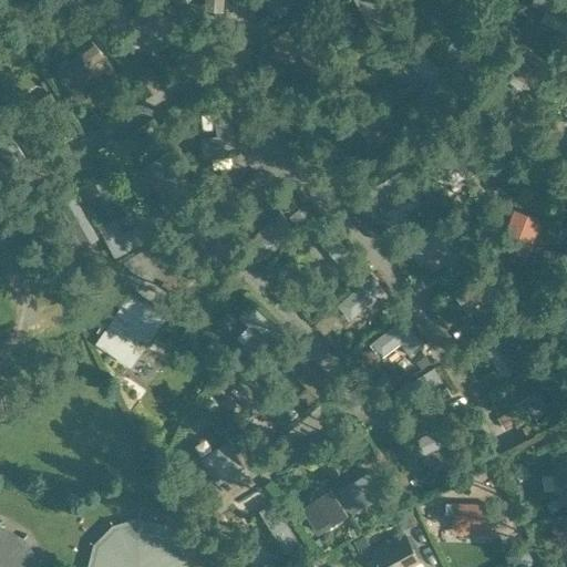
[(280,18),(302,0),(275,0),(270,4),(280,18)]
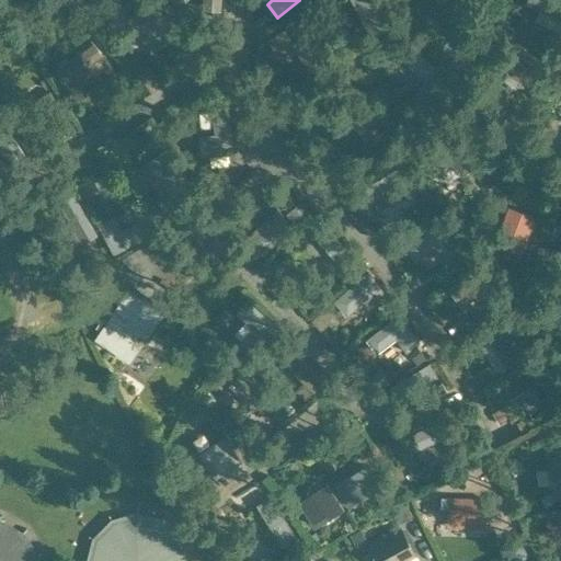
[(375,0),(352,0),(347,3),(370,38),(391,25),(375,0)]
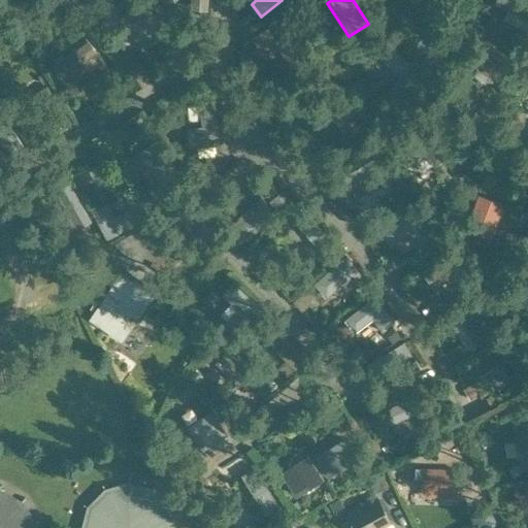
[(143,50),(167,32),(144,1),(121,18),(143,50)]
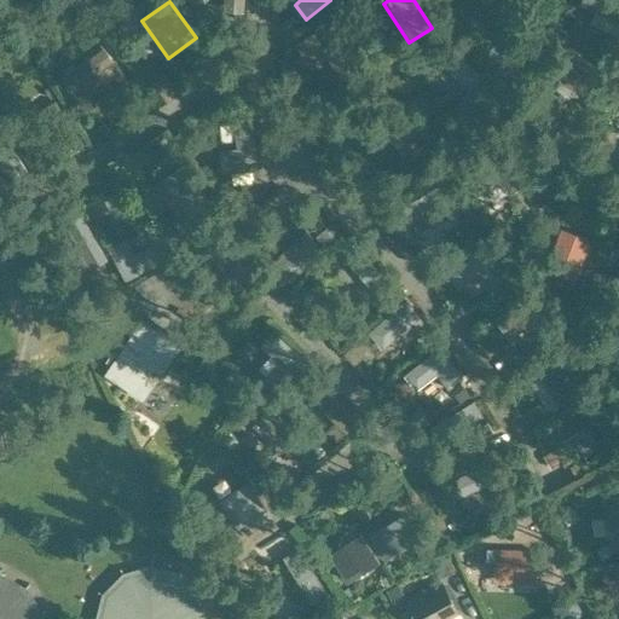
[(295,45),(306,59),(317,52),(322,58),(325,56),(343,82),(362,69),(328,21),(295,45)]
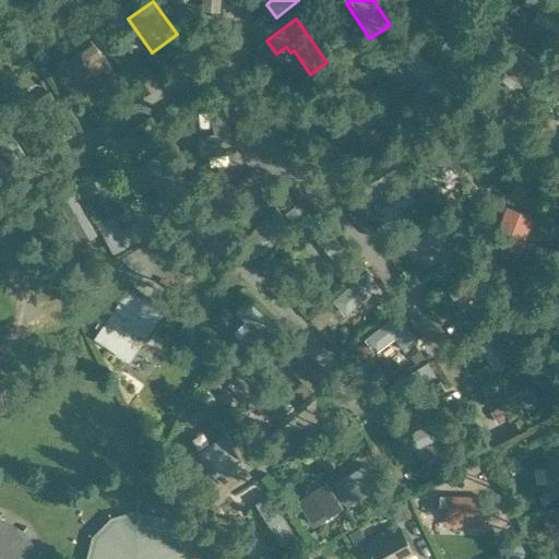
[(492,66),(525,86),(540,61),(509,40),(492,66)]
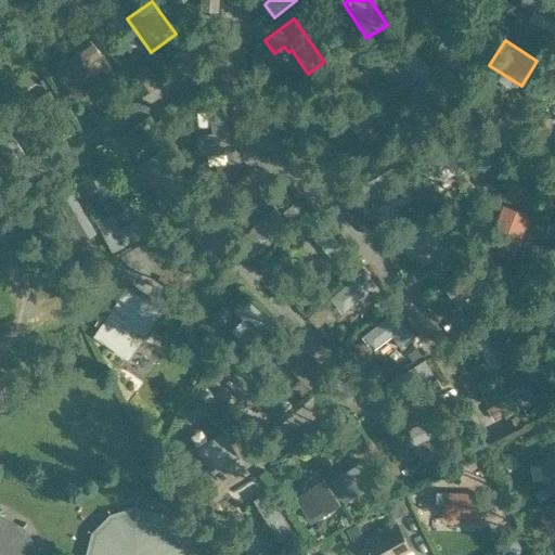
[(92,42),(55,69),(65,81),(102,55),(92,42)]
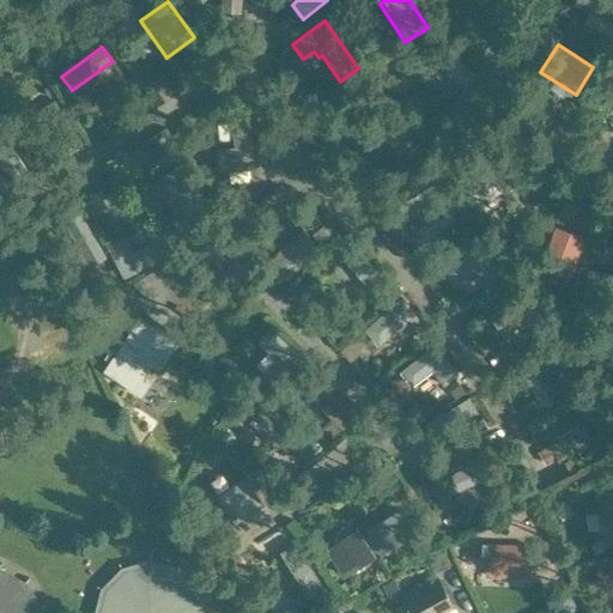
[(474,98),(487,84),(451,52),(439,67),(474,98)]
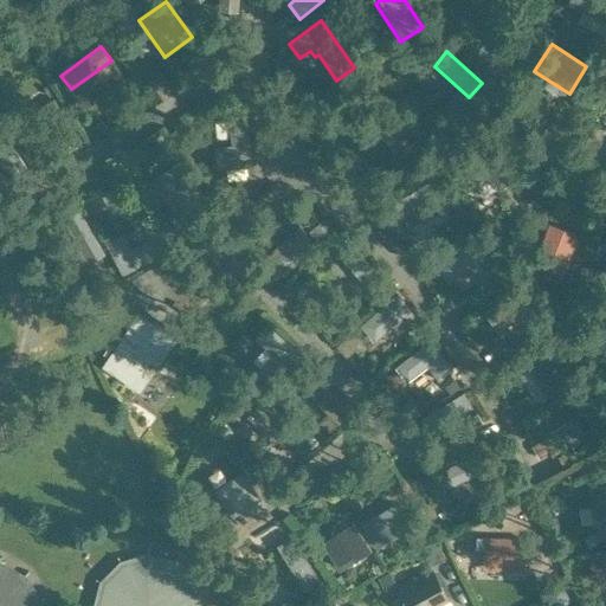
[(216,168),(252,165),(245,108),(227,110),(232,144),(213,147),(216,168)]
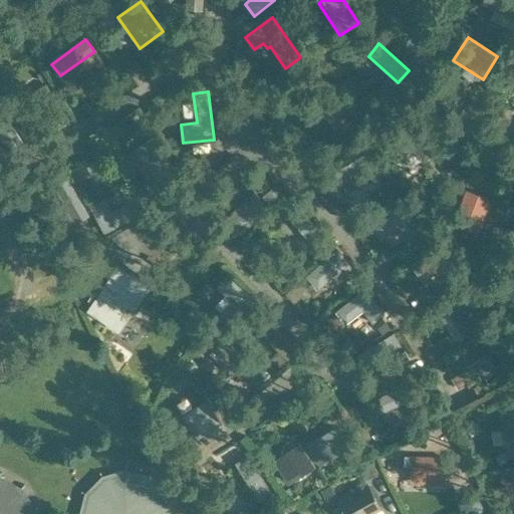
[(0,109),(0,152),(2,155),(13,147),(0,129),(0,125),(12,117),(4,106),(0,109)]
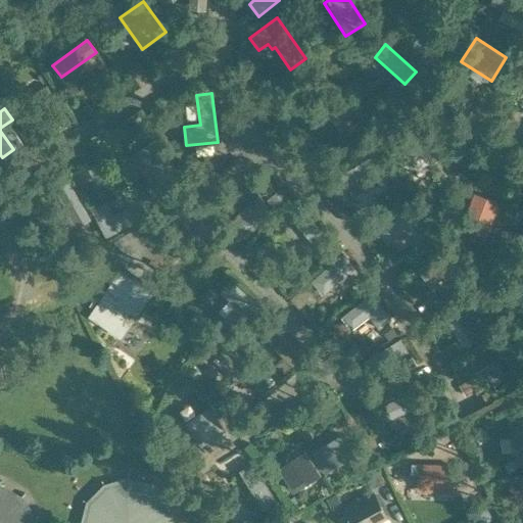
[(153,139),(130,156),(152,187),(175,169),(153,139)]
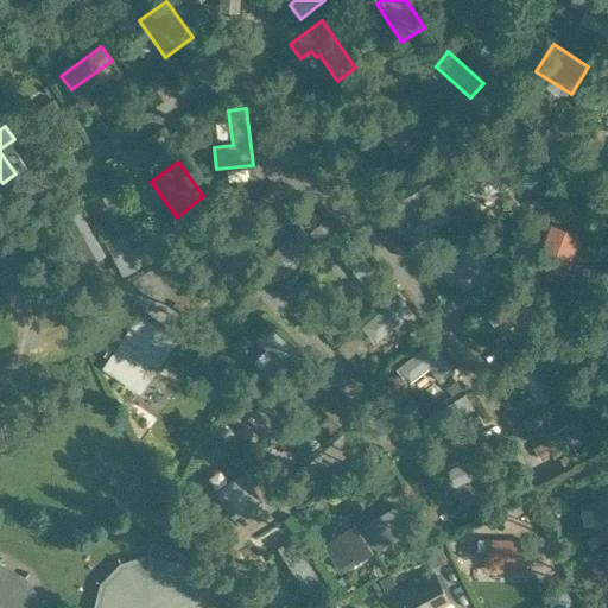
[(607,175),(597,184),(607,197),(607,175)]
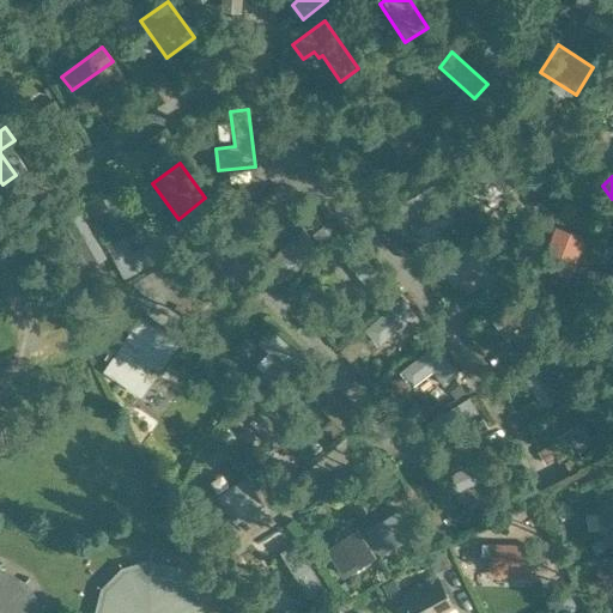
[(104,249),(80,210),(58,223),(66,236),(82,262),(104,249)]
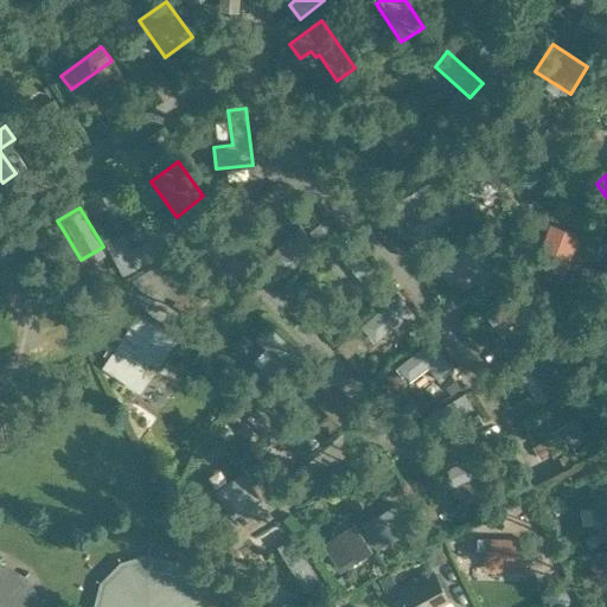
[(535,263),(564,274),(579,234),(549,223),(535,263)]
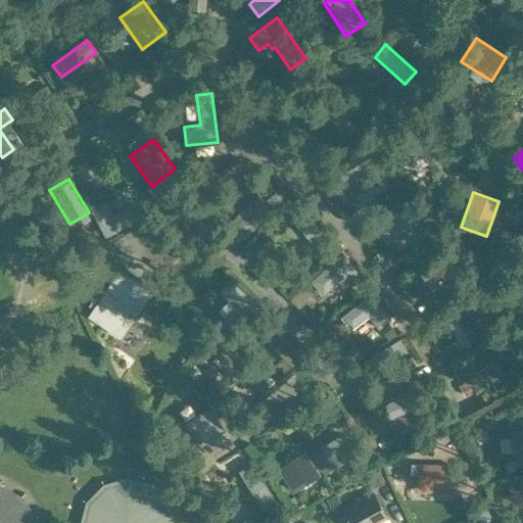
[(256,194),(236,214),(229,222),(240,234),(244,239),(273,211),(256,194)]
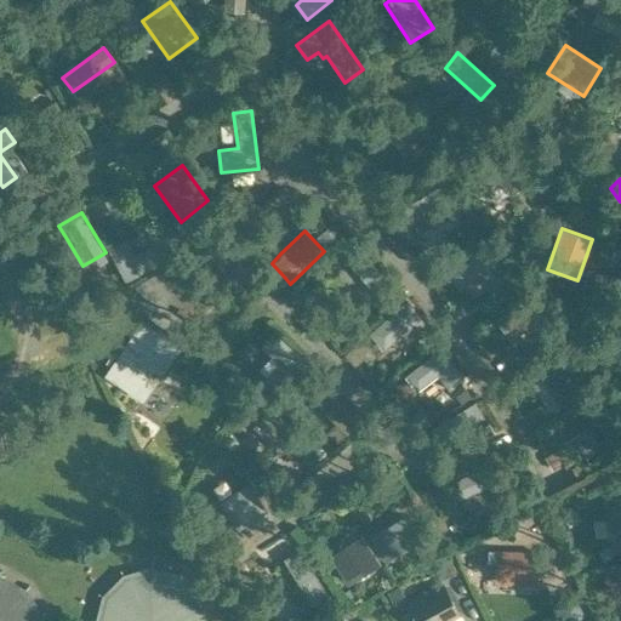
[(125,281),(167,258),(159,243),(135,256),(125,238),(107,249),(125,281)]
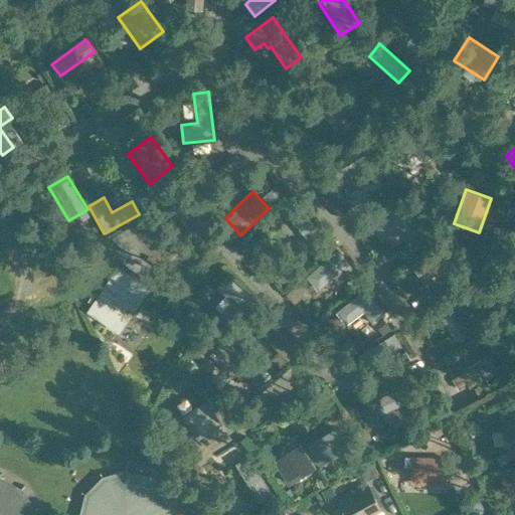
[(405,240),(421,229),(402,204),(371,228),(380,240),(396,228),(405,240)]
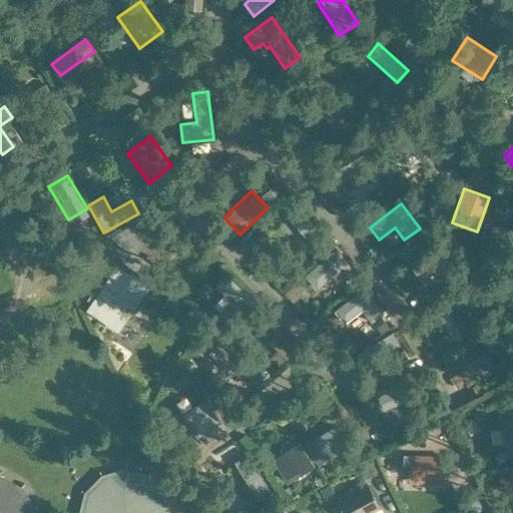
[(299,207),(288,217),(319,251),(331,240),(299,207)]
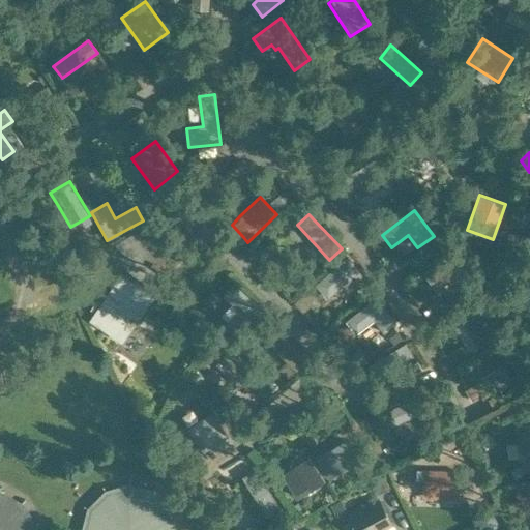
[(453,251),(421,272),(431,285),(449,271),(460,287),(472,278),(453,251)]
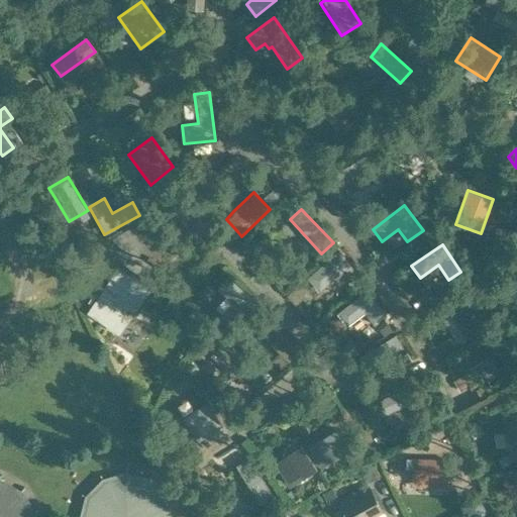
[(319,291),(351,263),(339,249),(307,278),(319,291)]
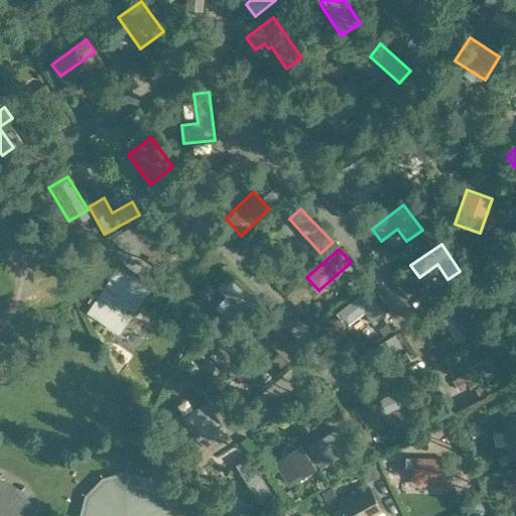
[(89,309),(120,332),(148,290),(117,268),(89,309)]
